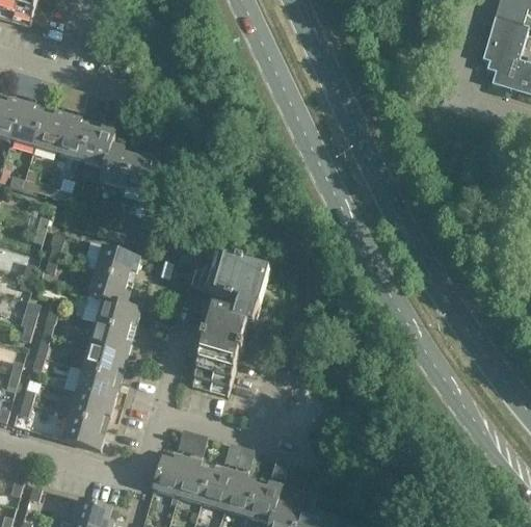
[(0,16),(28,25),(27,26),(29,27),(36,0),(0,0),(0,16)]
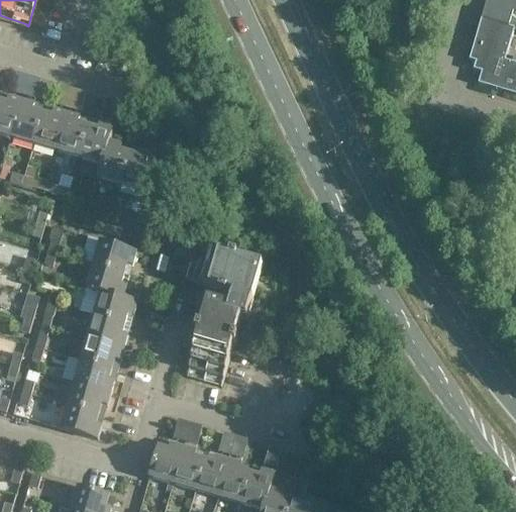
[(485,0),(481,15),(506,22),(511,7),(515,8),(515,0),(485,0)]
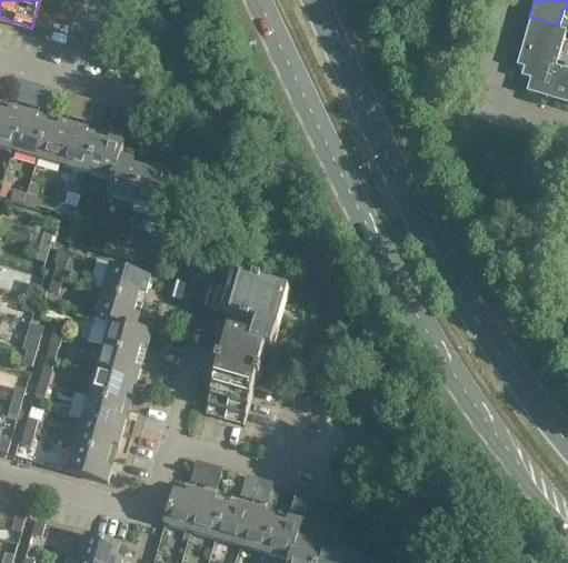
[(565,27),(557,24),(529,17),(516,62),(522,64),(520,73),(529,76),(526,89),(567,101),(567,66),(555,62),(565,27)]
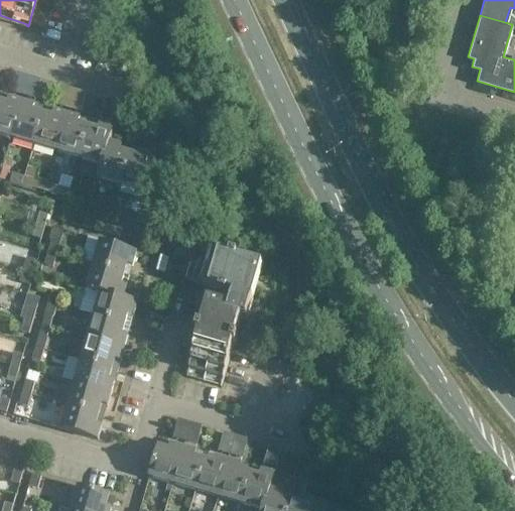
[(21,99),(0,92),(0,132),(9,135),(21,99)]
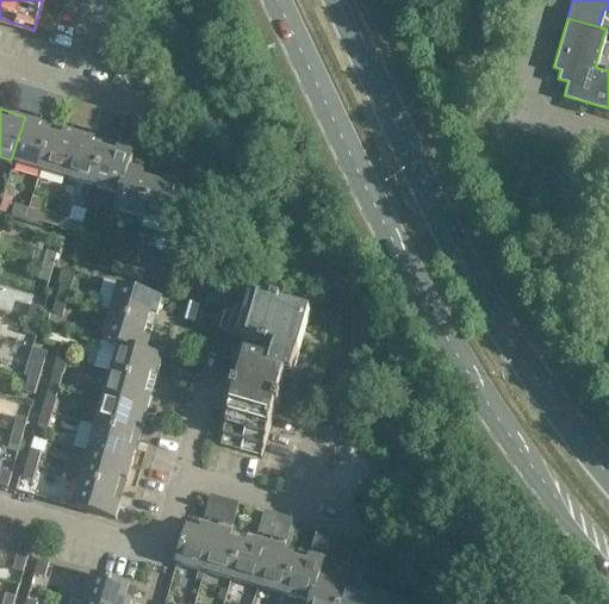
[(51,124),(25,117),(11,160),(38,168),(51,124)]
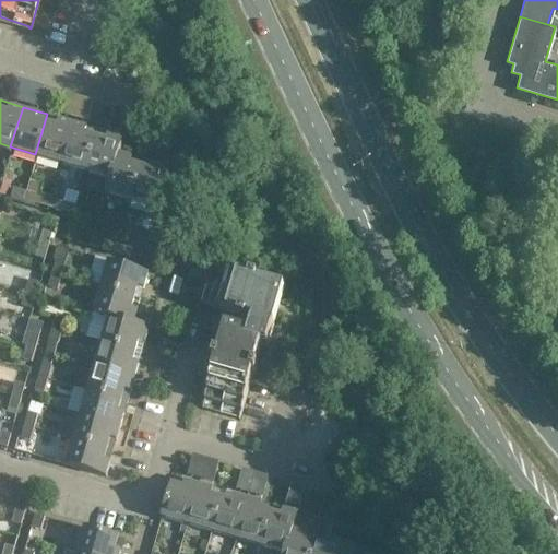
[(57,117),(47,114),(35,154),(59,161),(71,121),(57,117)]
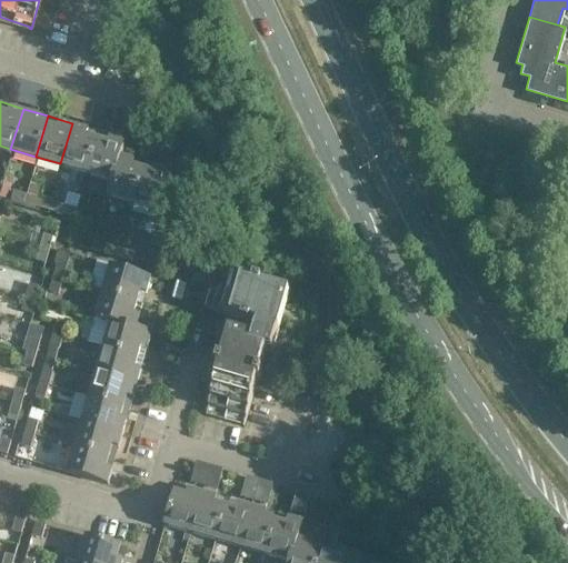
[(98,130),(72,123),(60,163),(86,171),(98,130)]
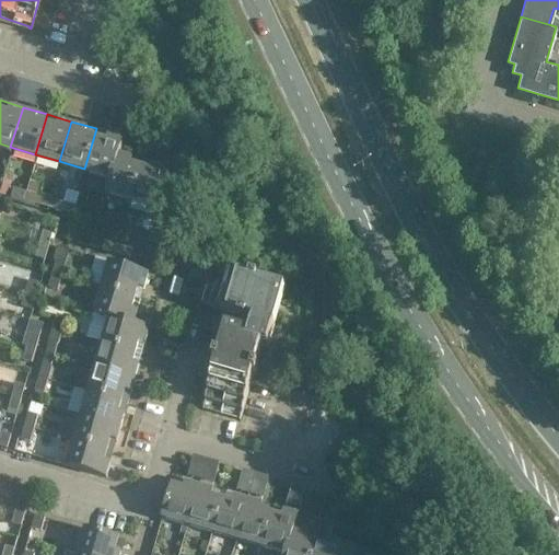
[(121,136),(96,128),(84,169),(108,175),(109,176),(116,151),(117,151),(121,136)]
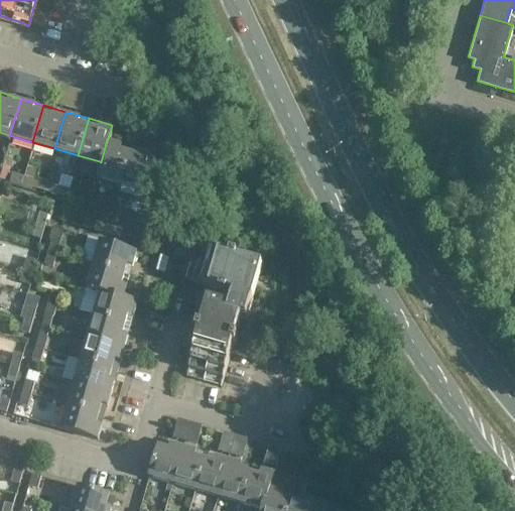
[(101,162),(100,161),(96,175),(119,181),(130,145),(108,139),(107,139),(101,162)]
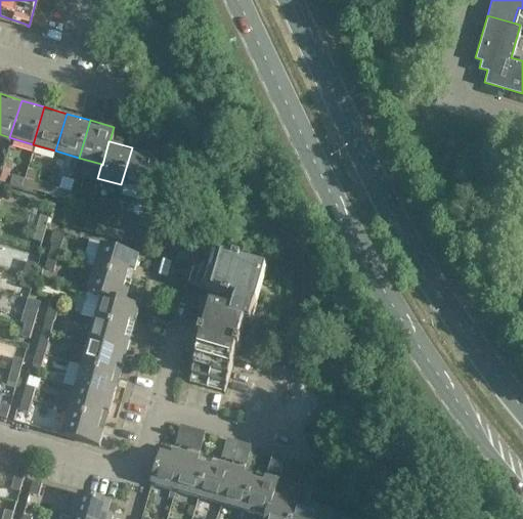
[(156,155),(132,147),(121,184),(144,191),(156,155)]
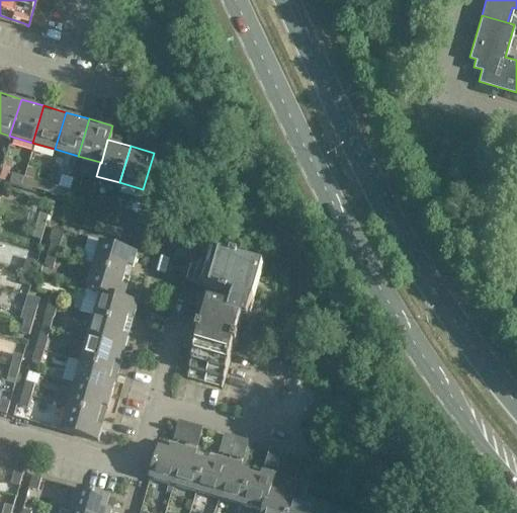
[(3,163),(0,172),(0,176),(3,178),(5,171),(7,171),(8,165),(3,163)]
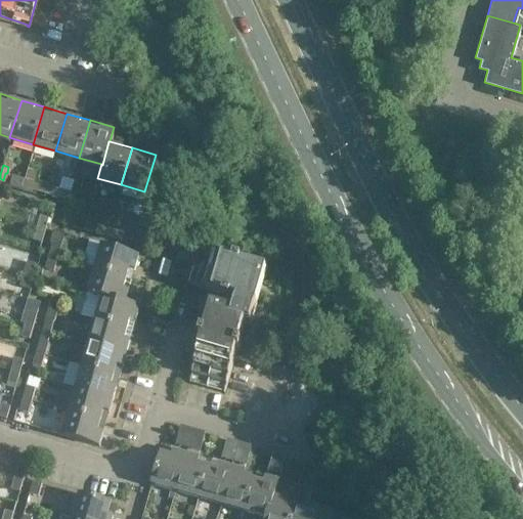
[(8,182),(20,185),(24,176),(11,173),(8,182)]
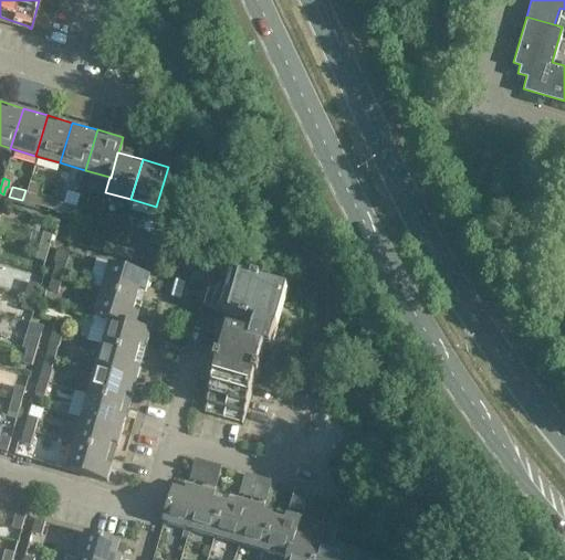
[(39,194),(25,190),(22,200),(35,204),(39,194)]
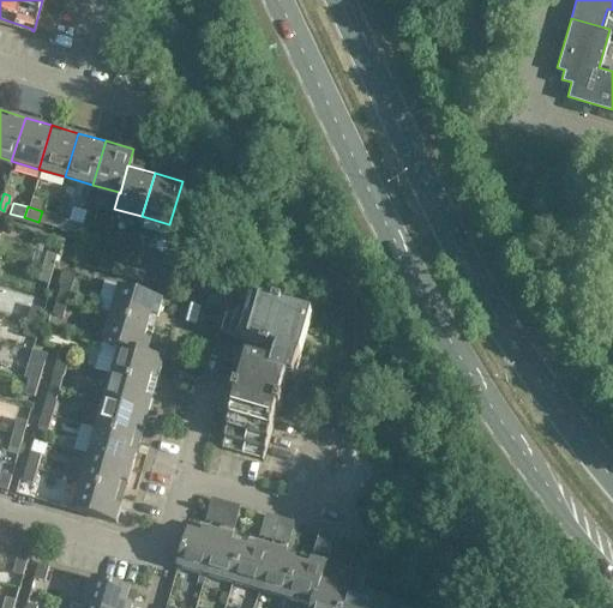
[(67,218),(64,229),(78,233),(82,222),(67,218)]
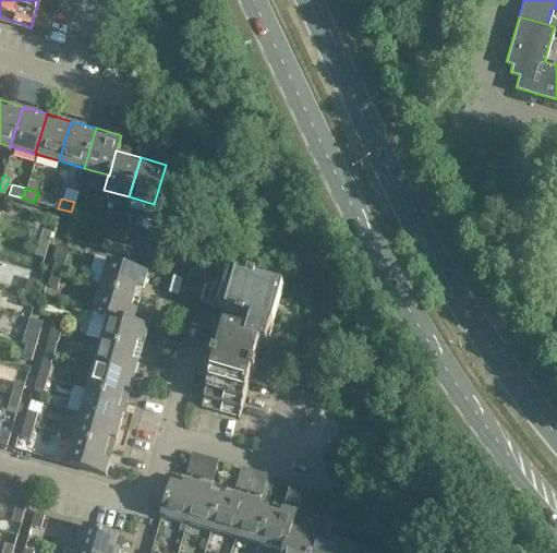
[(40,227),(37,240),(47,242),(50,230),(40,227)]
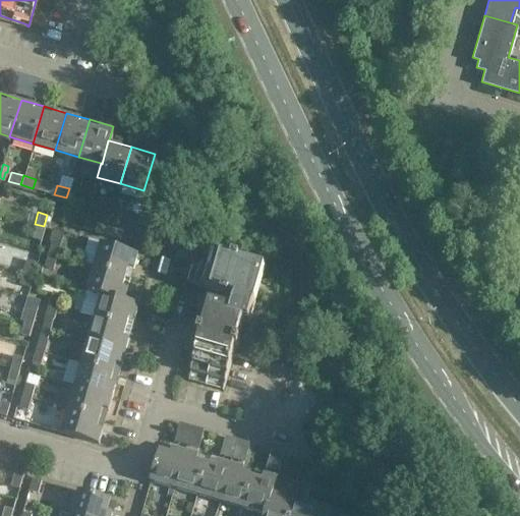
[(62,212),(60,220),(72,224),(74,215),(62,212)]
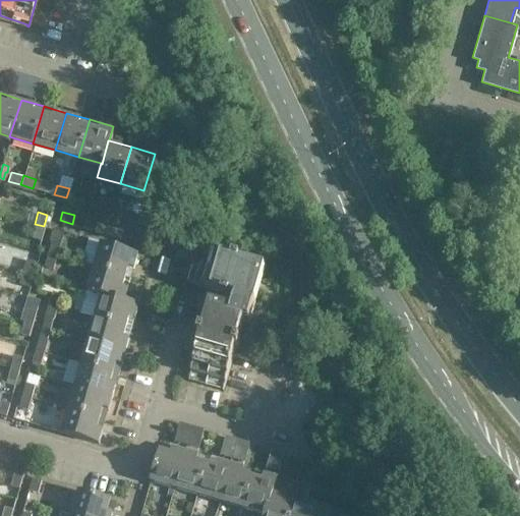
[(94,230),(106,233),(109,225),(97,221),(94,230)]
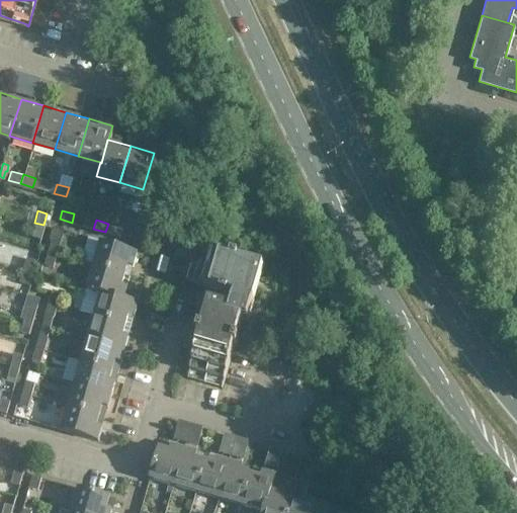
[(44,225),(34,223),(31,235),(39,237),(44,225)]
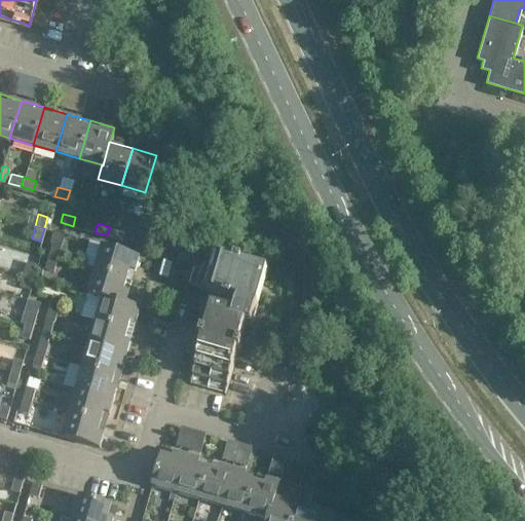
[(122,230),(110,227),(107,235),(119,239),(122,230)]
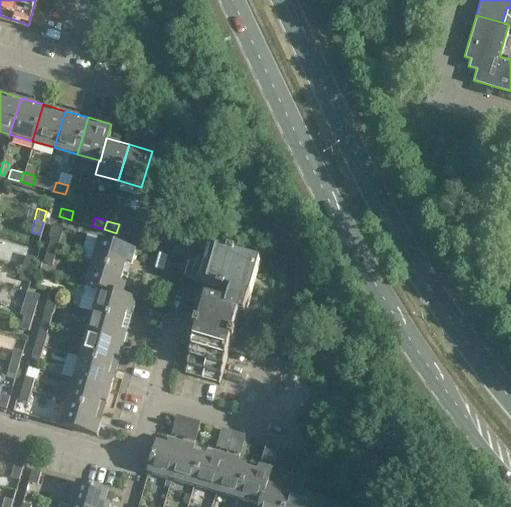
[(50,236),(46,248),(54,250),(58,238),(50,236)]
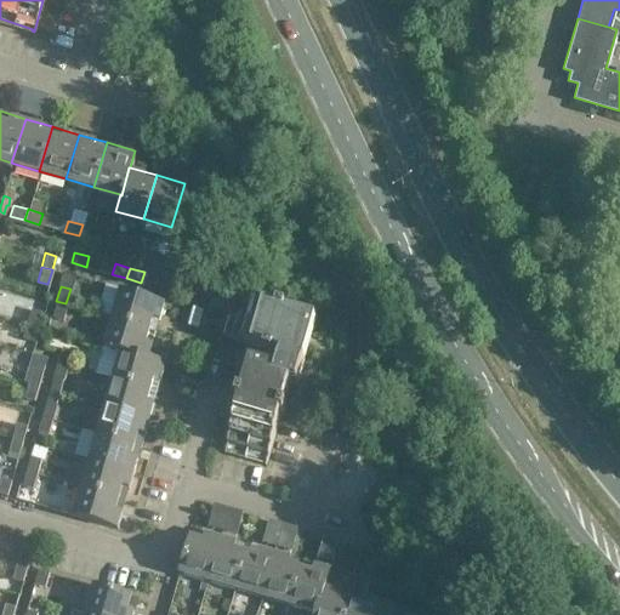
[(119,289),(111,317),(147,328),(151,315),(158,318),(163,301),(158,300),(119,289)]
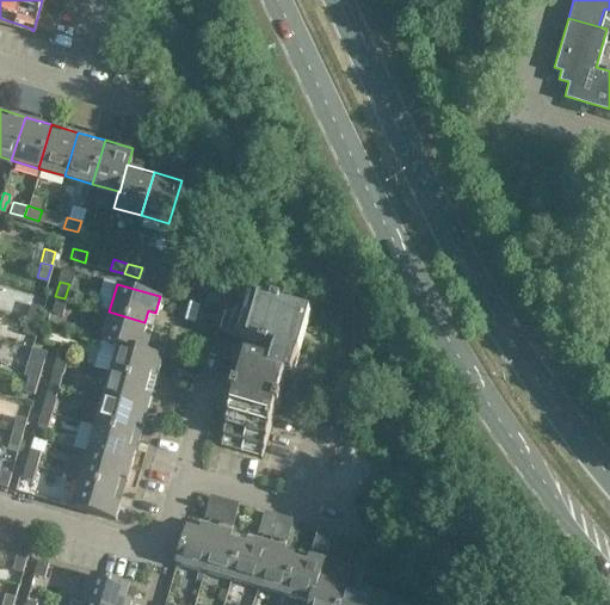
[(232,290),(226,309),(221,328),(219,328),(219,329),(259,341),(254,357),(245,355),(236,384),(233,383),(230,391),(234,393),(220,442),(221,442),(221,440),(259,452),(259,454),(260,454),(275,405),(277,406),(281,397),(277,396),(283,372),(290,375),(297,350),(291,349),(303,309),(279,302),(279,298),(271,296),(270,300),(230,288),(230,289),(232,290)]
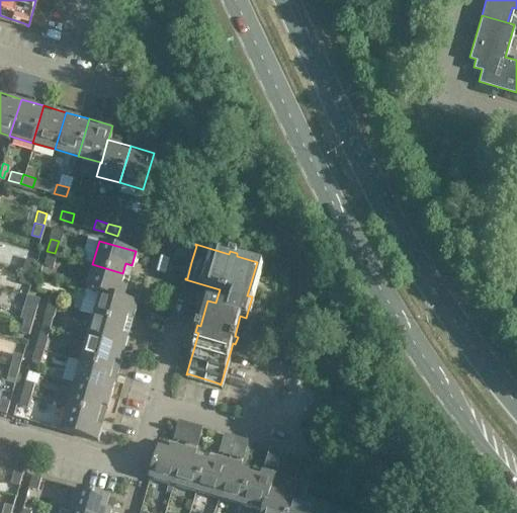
[(55,253),(47,251),(44,263),(51,266),(55,253)]
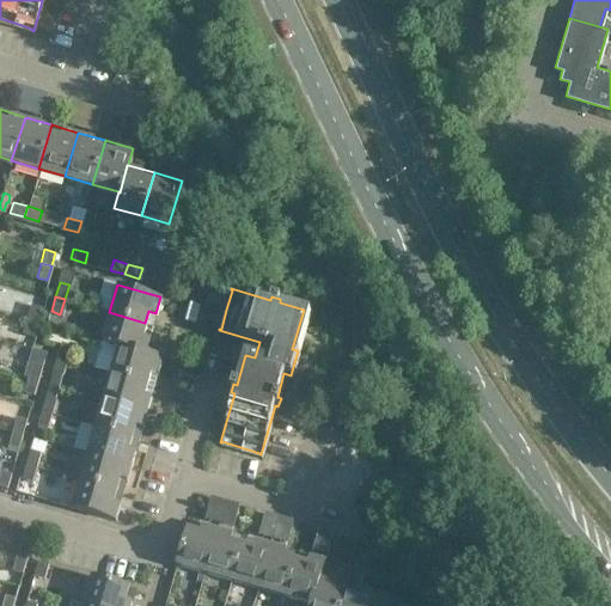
[(30,303),(25,317),(36,320),(40,305),(30,303)]
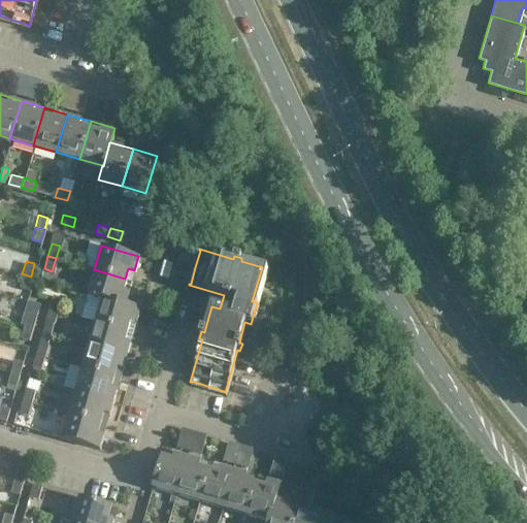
[(125,279),(94,269),(87,293),(101,298),(101,297),(124,303),(125,302),(128,290),(123,289),(125,279)]
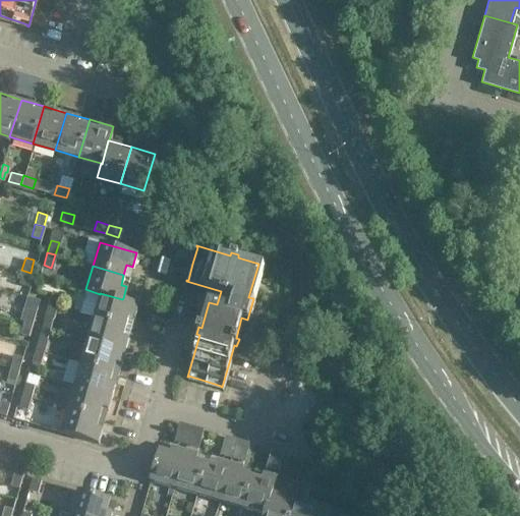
[(31,273),(21,270),(18,282),(26,284),(31,273)]
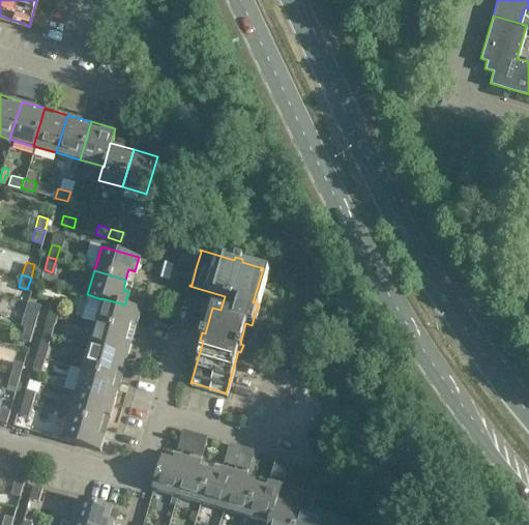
[(101,299),(87,294),(81,316),(95,320),(127,329),(130,320),(136,321),(140,308),(125,303),(124,304),(101,298),(101,299)]
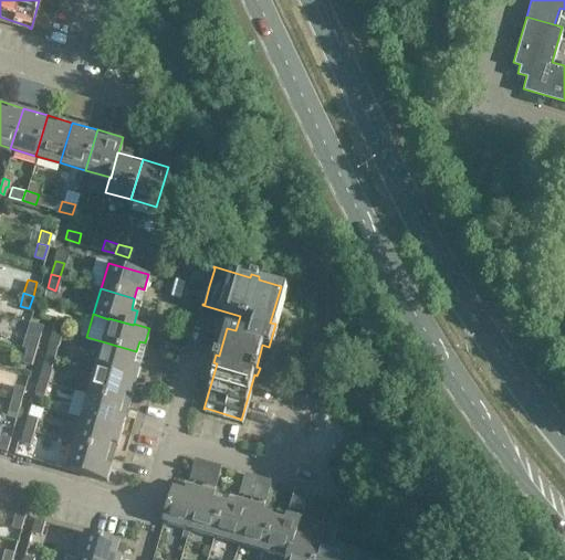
[(55,315),(52,327),(61,330),(64,317),(55,315)]
